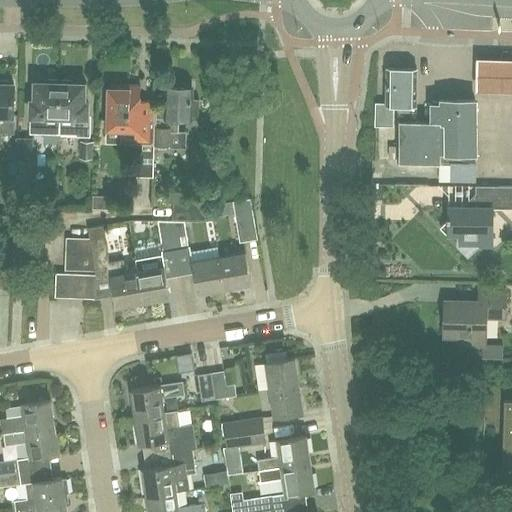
[(511,59),(476,58),(476,91),(511,91),(511,59)]
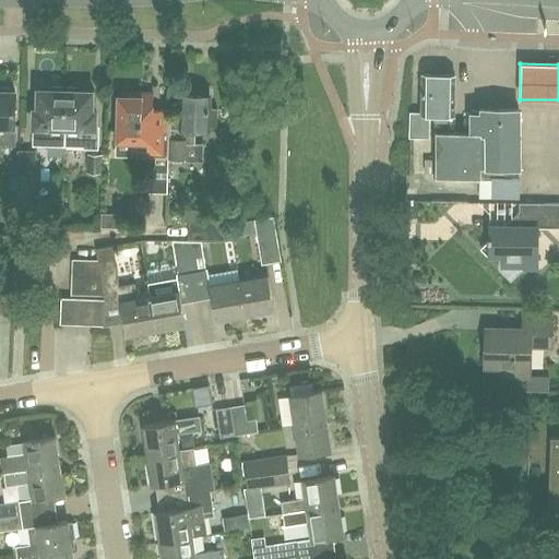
[(452,122),(453,75),(421,74),(420,113),(409,113),(408,135),(427,137),(428,114),(433,114),(432,122),(452,122)]
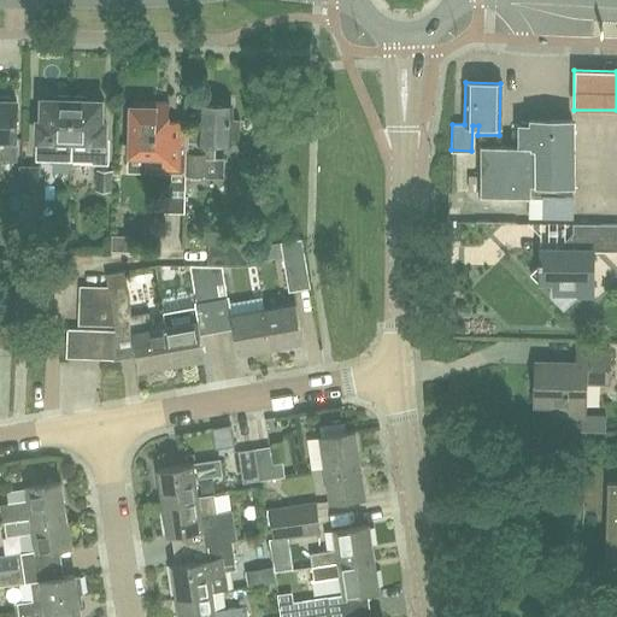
[(70,101),(70,97),(54,95),(54,100),(41,100),(41,122),(37,122),(36,158),(52,158),(70,159),(70,101)]
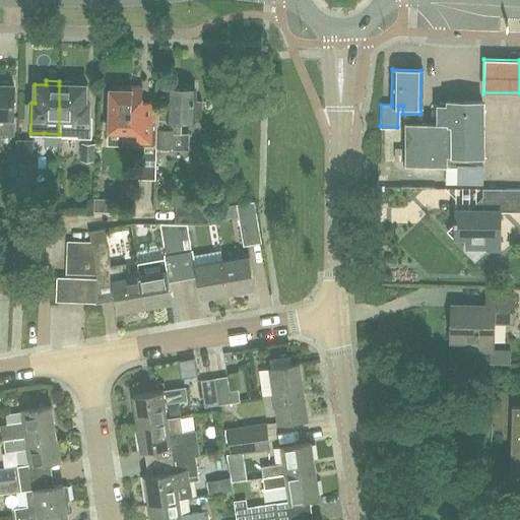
[(11,118),(11,85),(9,85),(9,82),(0,81),(0,133),(10,133),(11,118)]
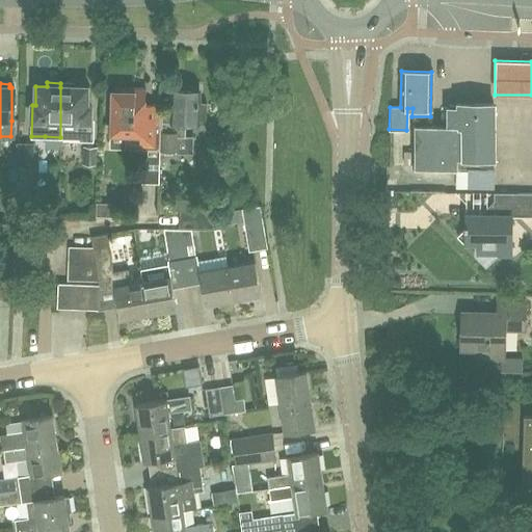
[(60,87),(60,137),(60,138),(76,138),(79,138),(79,140),(91,140),(92,122),(90,122),(90,106),(86,106),(86,87),(76,87),(76,83),(60,83),(60,87)]
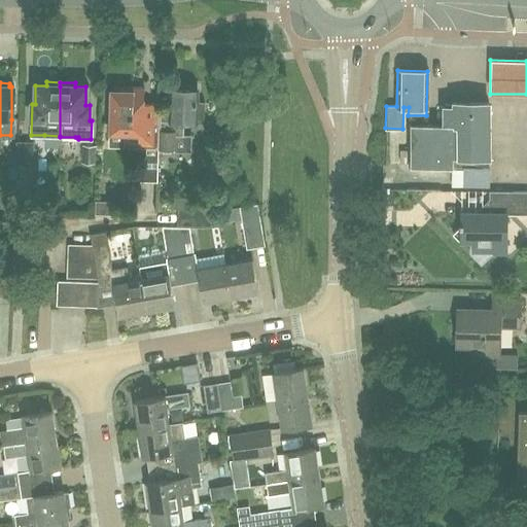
[(175,150),(175,132),(180,132),(180,123),(204,123),(204,102),(197,102),(197,89),(194,89),(192,86),(186,85),(184,89),(171,88),(171,108),(161,108),(160,150),(175,150)]
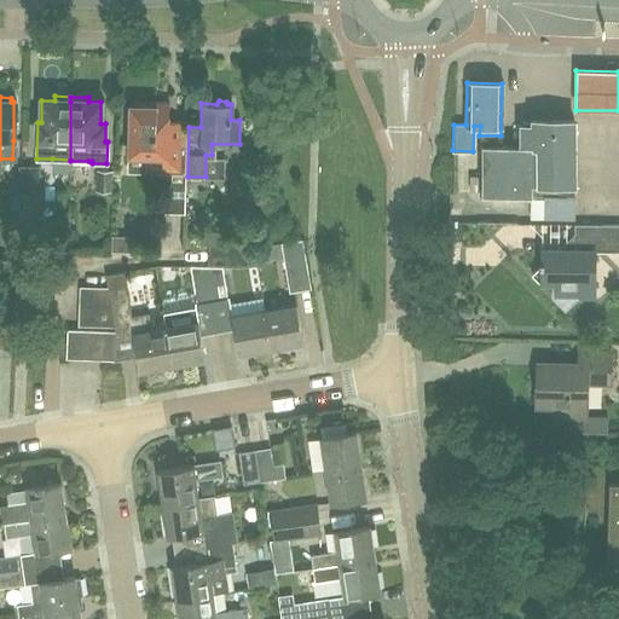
[(167,122),(167,104),(146,104),(146,108),(128,106),(126,157),(158,158),(157,173),(185,174),(186,123),(167,122)]
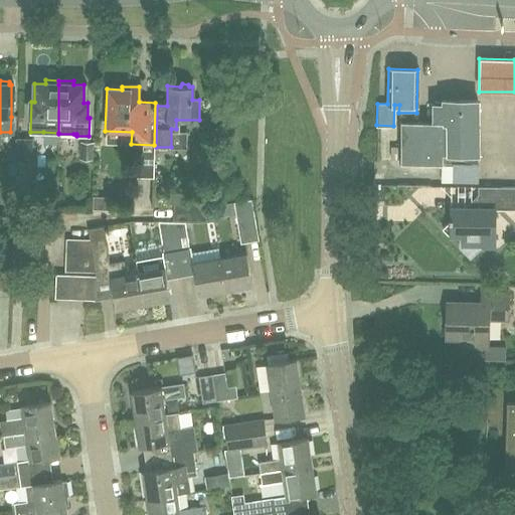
[(476,162),(477,101),(435,101),(434,122),(436,122),(436,162),(476,162)]
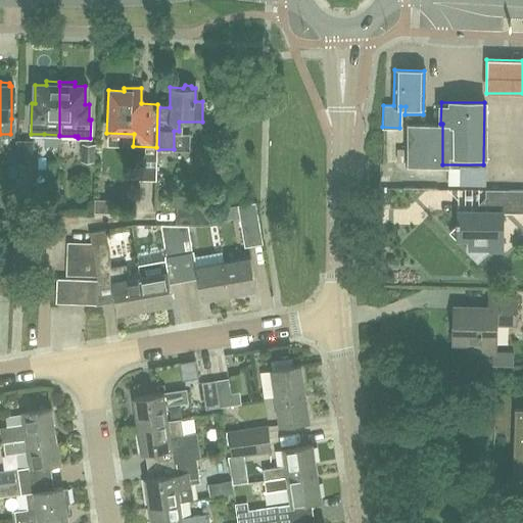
[(442,164),(442,124),(440,124),(406,123),(405,163),(442,164)]
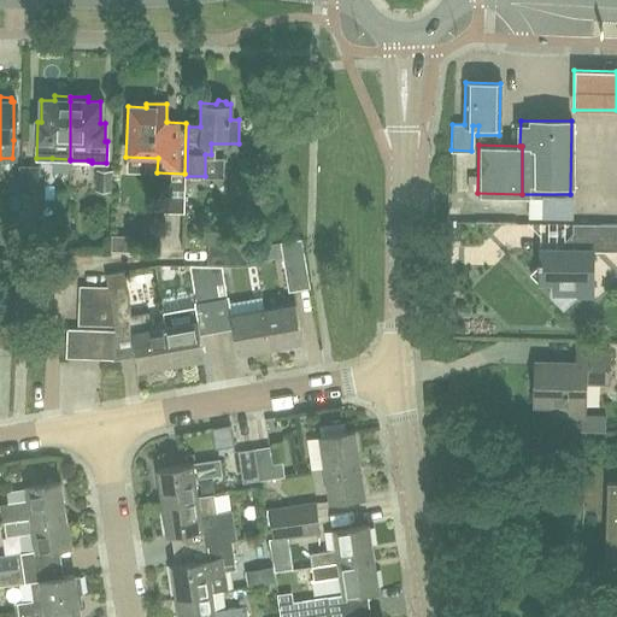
[(40,193),(40,166),(19,165),(18,193),(40,193)]
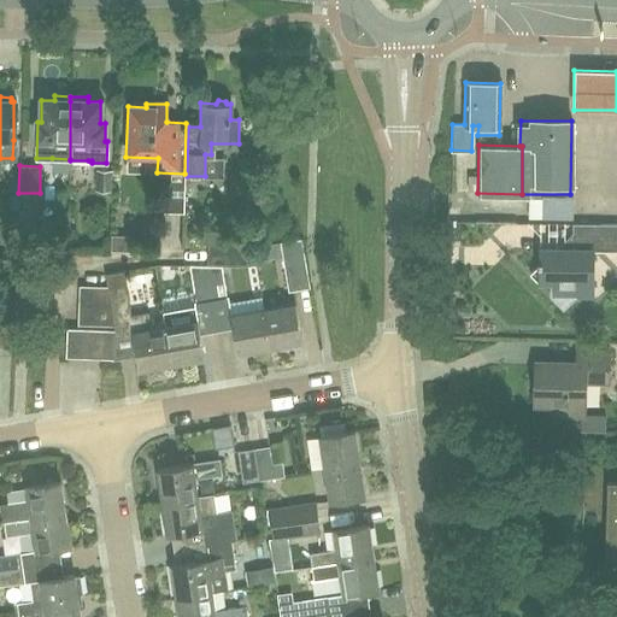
[(112,192),(112,170),(97,170),(95,191),(112,192)]
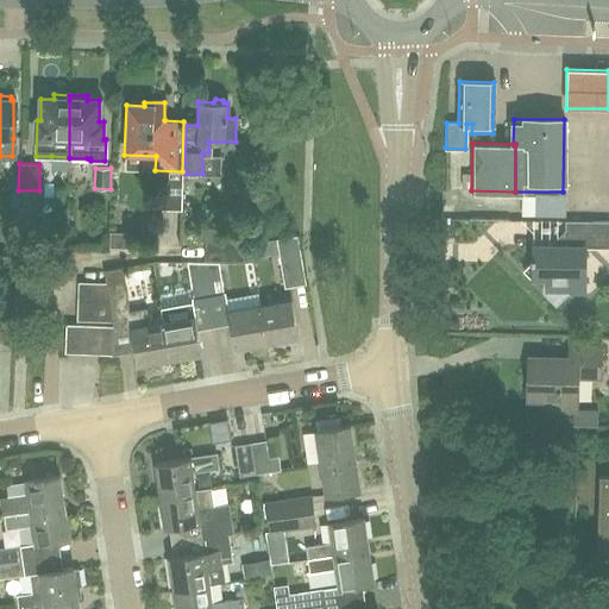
[(565,206),(565,196),(535,196),(535,206),(565,206)]
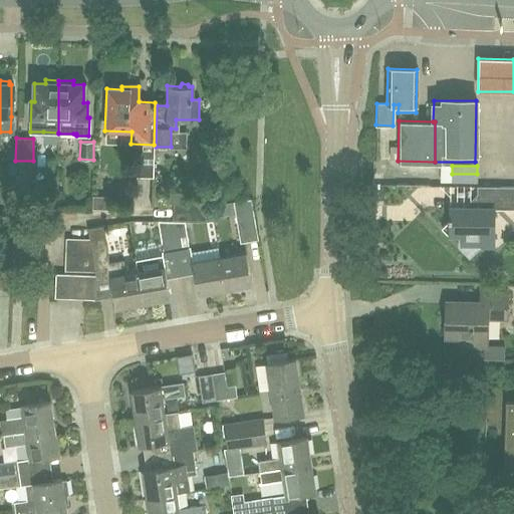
[(477,182),(477,174),(452,174),(452,182),(477,182)]
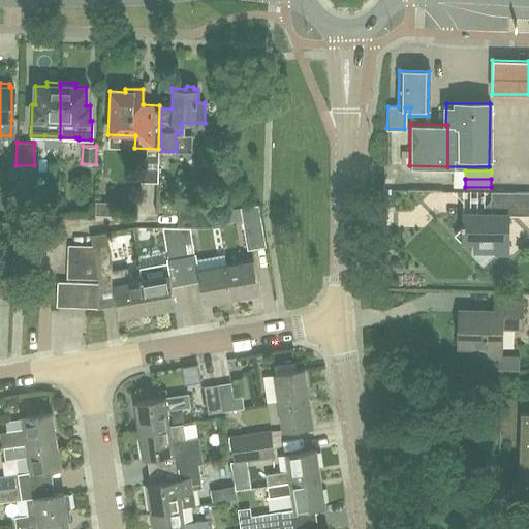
[(507,215),(528,214),(528,192),(491,192),(491,215),(461,214),(461,227),(454,235),(462,242),(479,242),(479,255),(506,255),(507,215)]
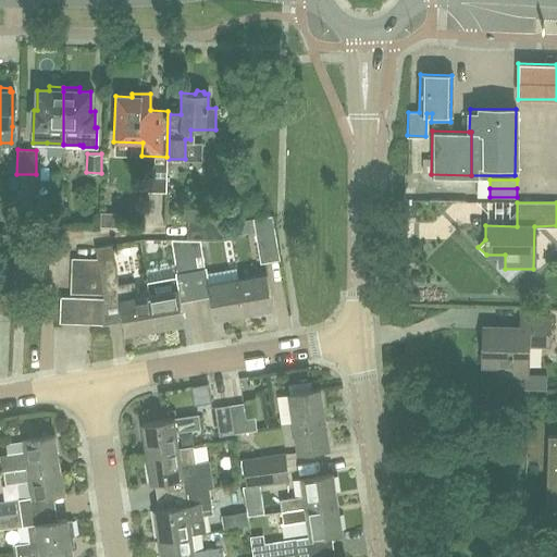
[(224,229),(224,210),(188,209),(188,238),(223,239),(223,240),(232,239),(231,229),(224,229)]
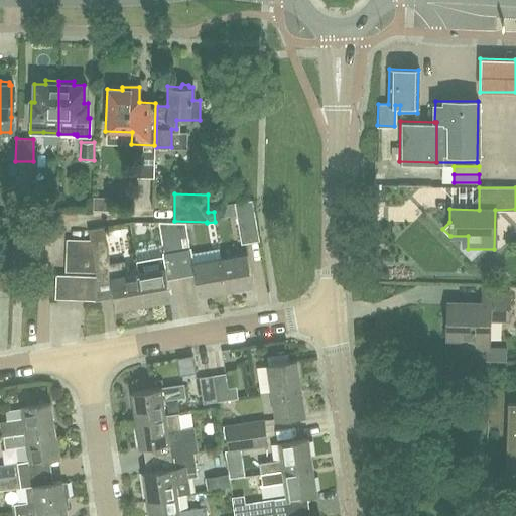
[(95,199),(95,212),(111,212),(111,199),(95,199)]
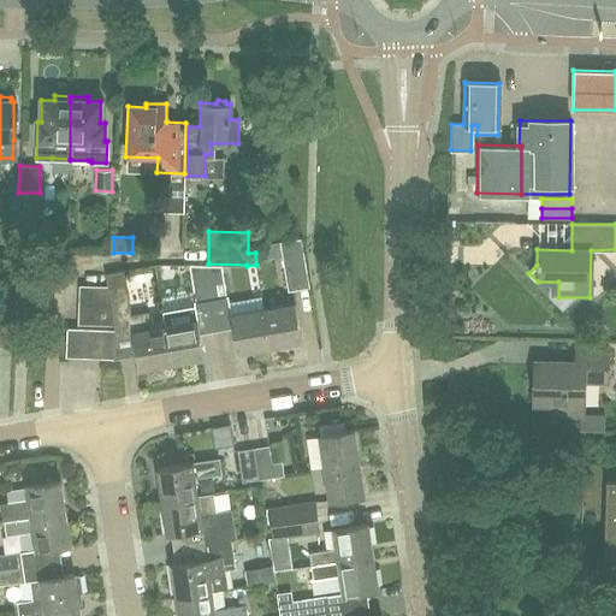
[(288,291),(309,288),(301,238),(279,242),(288,291)]
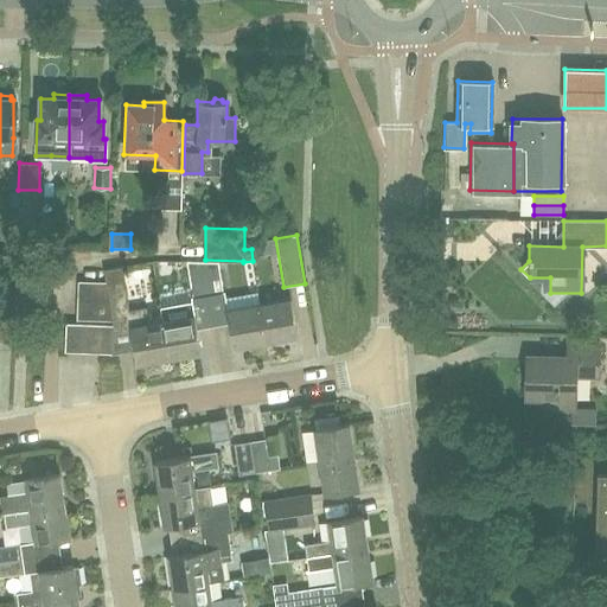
[(0,313),(14,313),(16,255),(0,254),(0,313)]
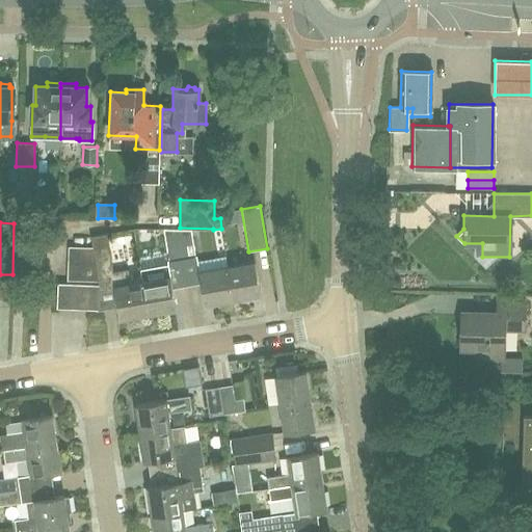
[(167,262),(181,260),(176,230),(162,230),(167,262)]
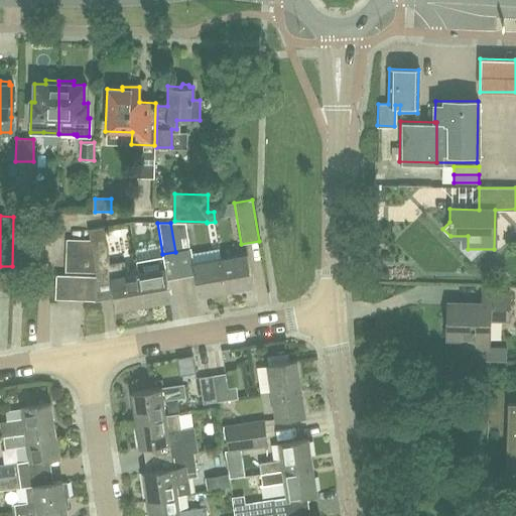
[(175,252),(188,250),(183,224),(170,223),(175,252)]
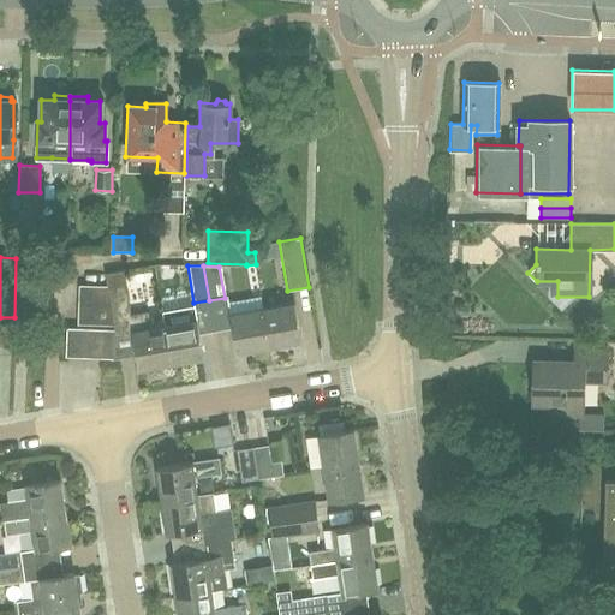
[(106,286),(109,306),(113,326),(113,329),(66,328),(66,334),(66,357),(65,357),(85,358),(113,358),(114,336),(133,333),(138,368),(171,363),(165,326),(151,328),(149,312),(131,315),(129,300),(124,272),(124,270),(120,272),(105,274),(106,286)]
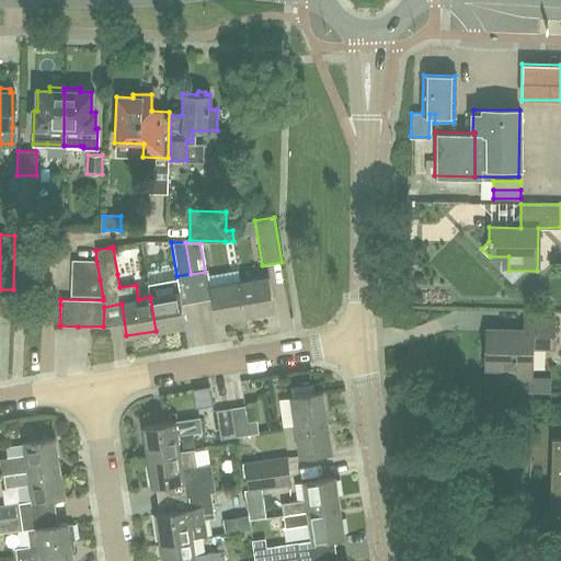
[(71,278),(100,279),(96,261),(71,260),(71,278)]
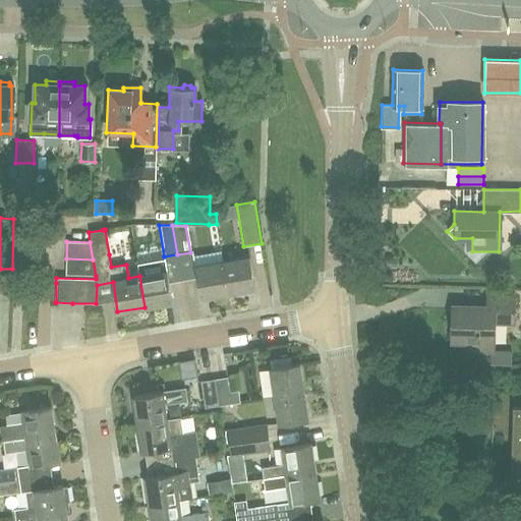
[(197,298),(226,294),(221,263),(219,251),(207,253),(209,265),(193,267),(197,298)]
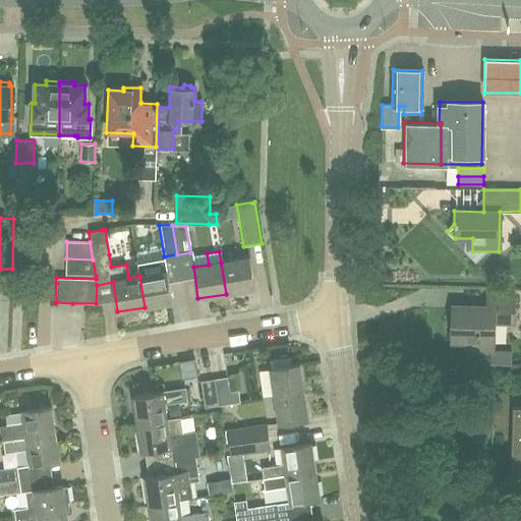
[(96,276),(93,259),(66,258),(65,275),(96,276)]
